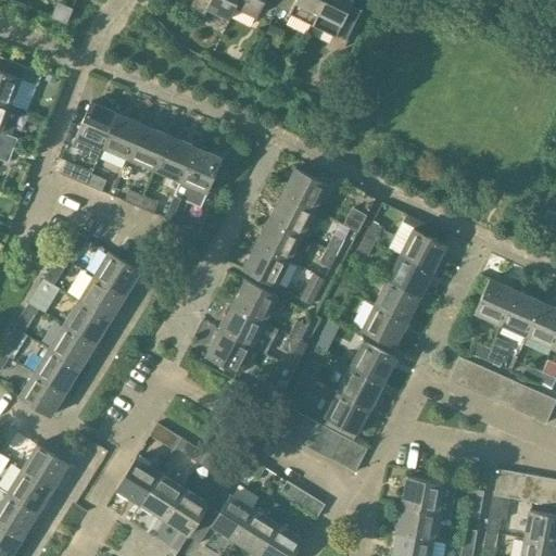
[(229,20),(235,7),(237,0),(193,0),(189,10),(204,16),(207,9),(229,20)]
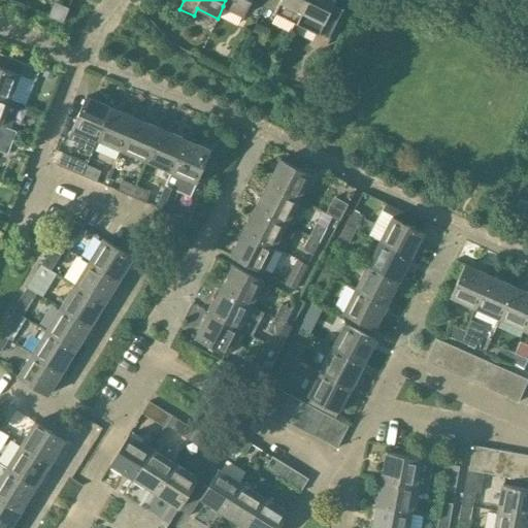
[(251,1),(263,7),(266,0),(225,0),(223,6),(243,17),(251,1)]
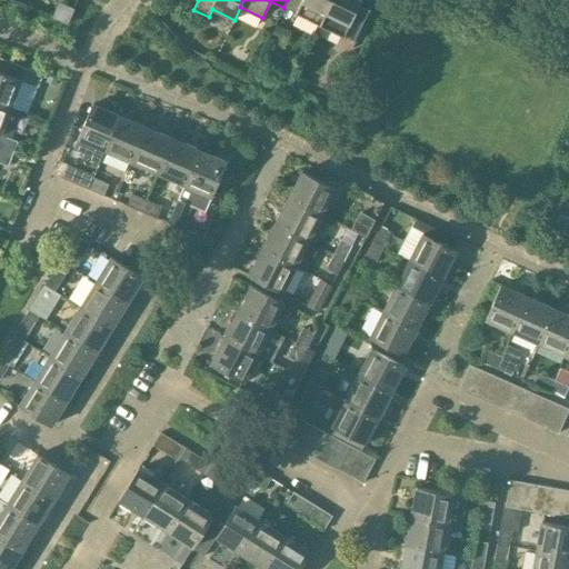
[(287,0),(283,8),(319,26),(331,0),(287,0)]
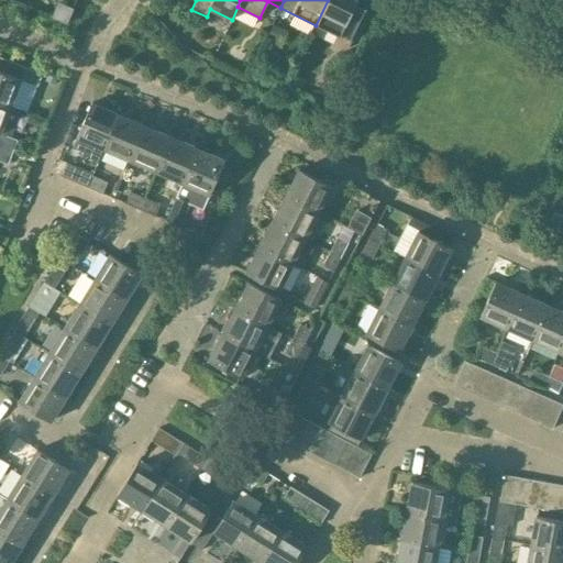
[(328,0),(316,25),(340,36),(340,35),(352,41),(368,8),(356,2),(357,0),(328,0)]
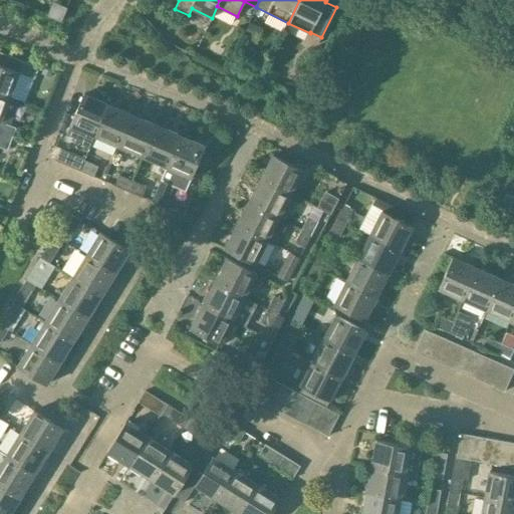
[(38,67),(11,57),(0,52),(0,92),(8,95),(17,72),(33,79),(38,67)]
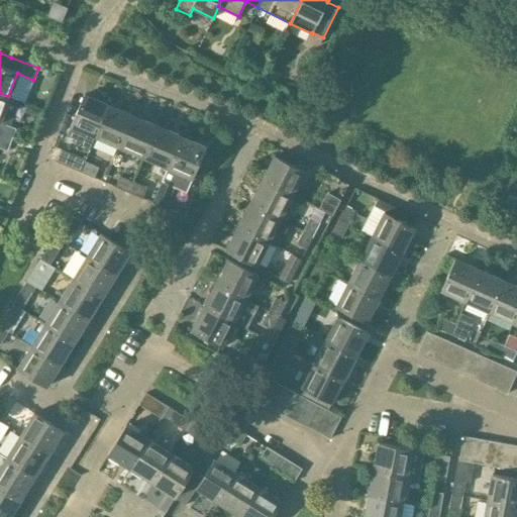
[(0,93),(0,134),(11,138),(15,128),(6,125),(11,123),(20,101),(0,93)]
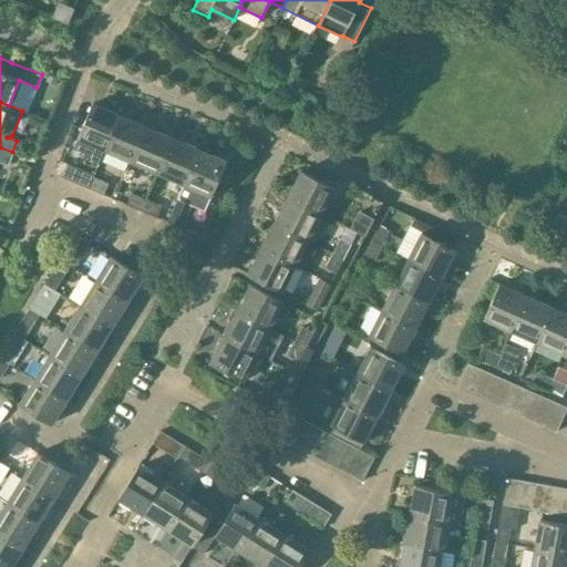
[(100,158),(104,150),(119,114),(91,103),(76,137),(78,138),(73,148),(85,154),(85,152),(100,158)]
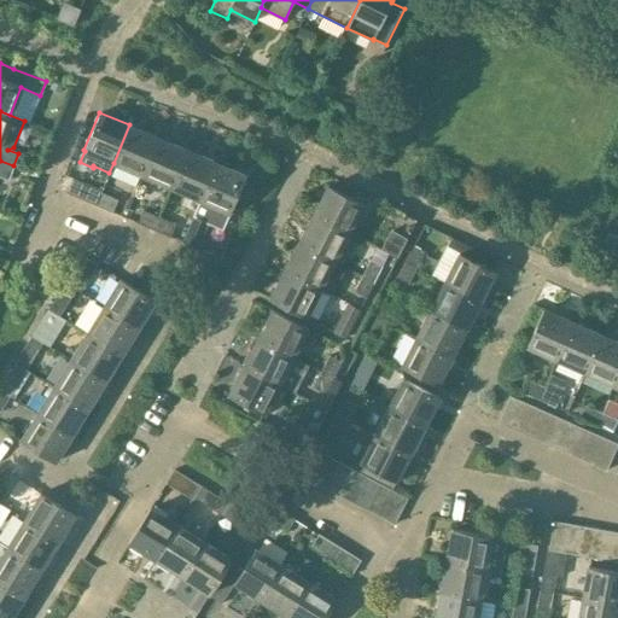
[(114,163),(141,175),(158,138),(129,124),(114,163)]
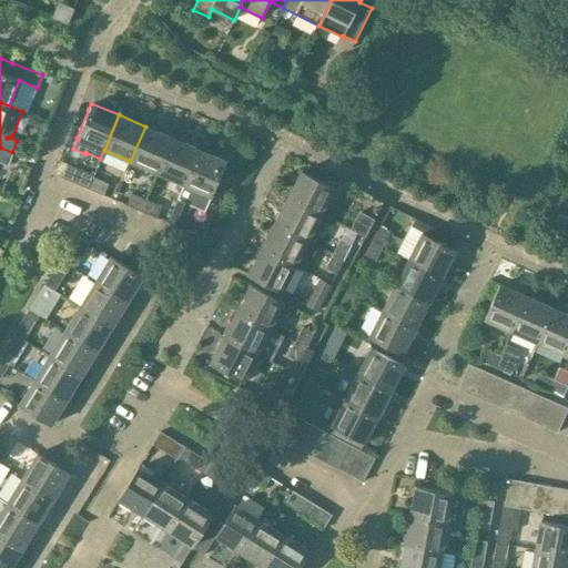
[(130,161),(158,172),(172,138),(145,127),(130,161)]
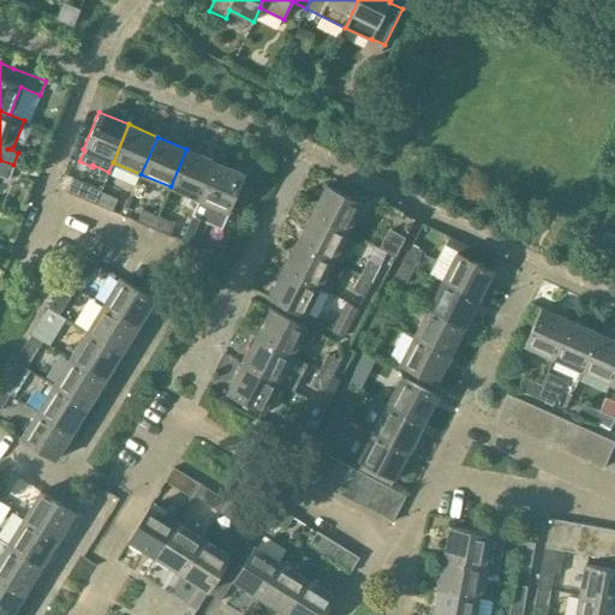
[(171,186),(198,198),(215,161),(186,149),(171,186)]
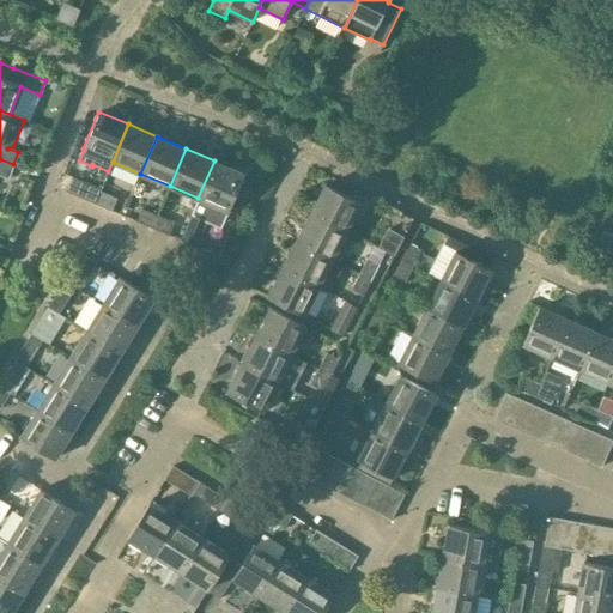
[(0,175),(7,178),(13,164),(0,159),(0,175)]
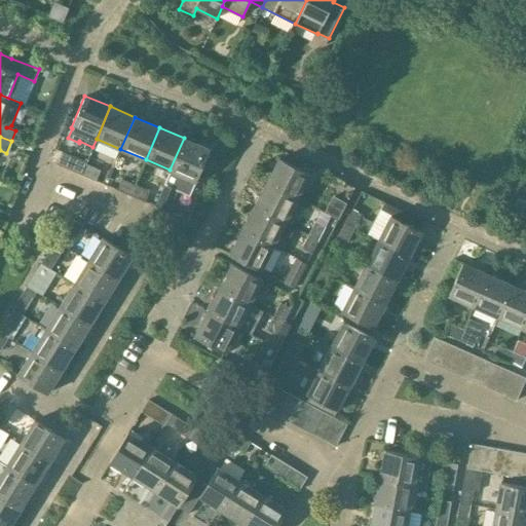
[(167,212),(177,190),(190,196),(210,149),(184,138),(170,170),(171,170),(155,207),(167,212)]
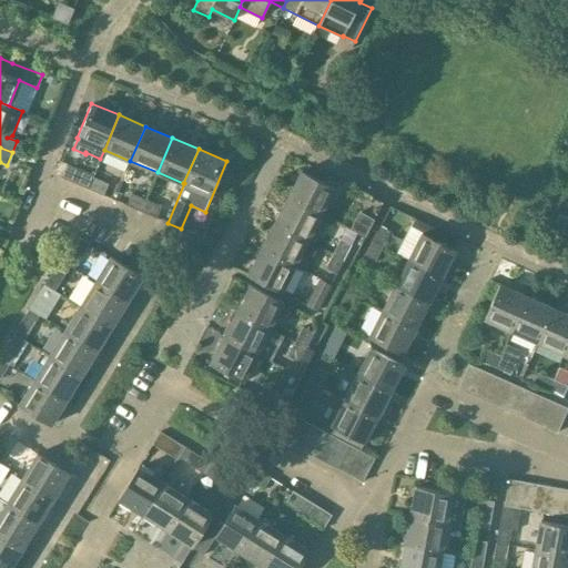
[(61,178),(88,189),(93,178),(93,175),(67,164),(61,178)]
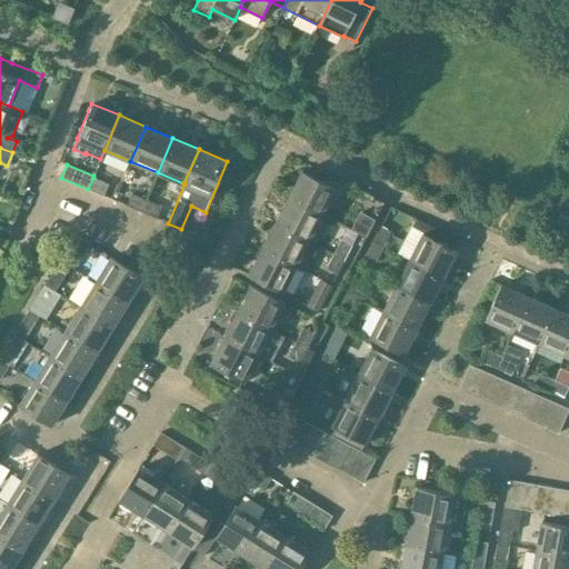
[(301,171),(288,197),(321,213),(335,188),(301,171)]
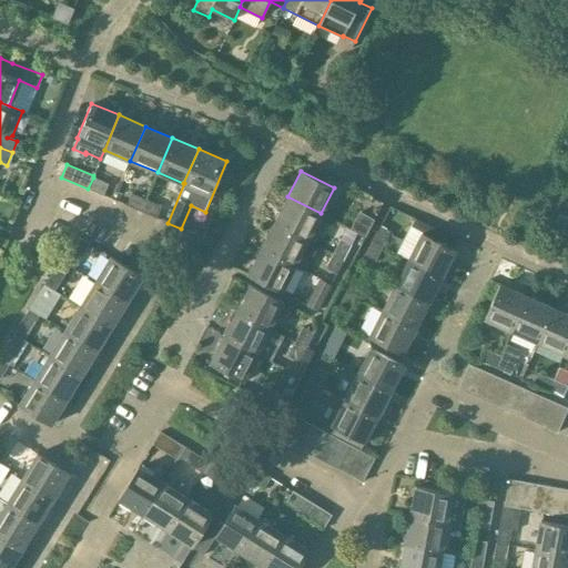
[(108,183),(93,178),(88,189),(103,195),(108,183)]
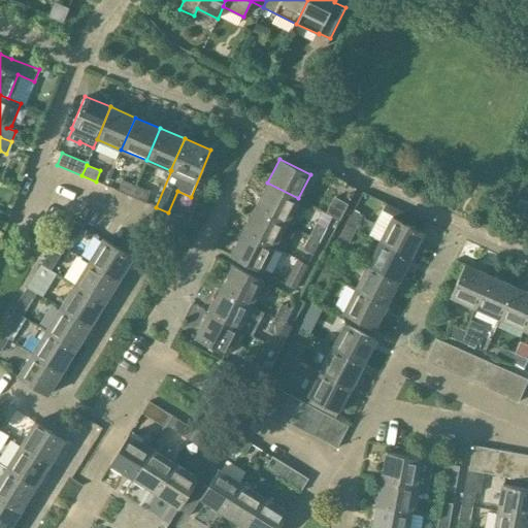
[(117,191),(131,197),(135,186),(122,180),(117,191)]
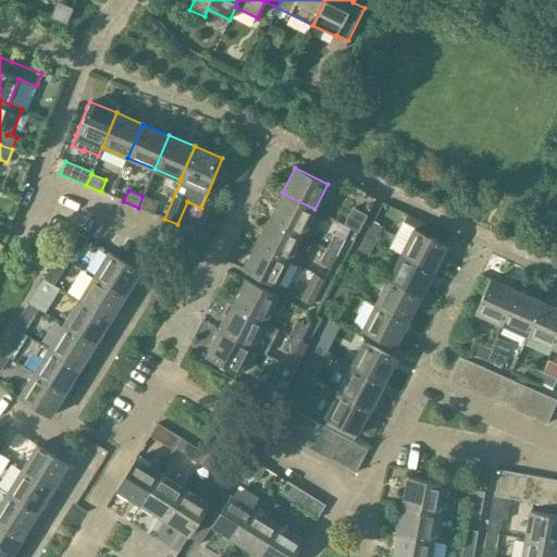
[(282,193),(269,219),(301,235),(314,209),(282,193)]
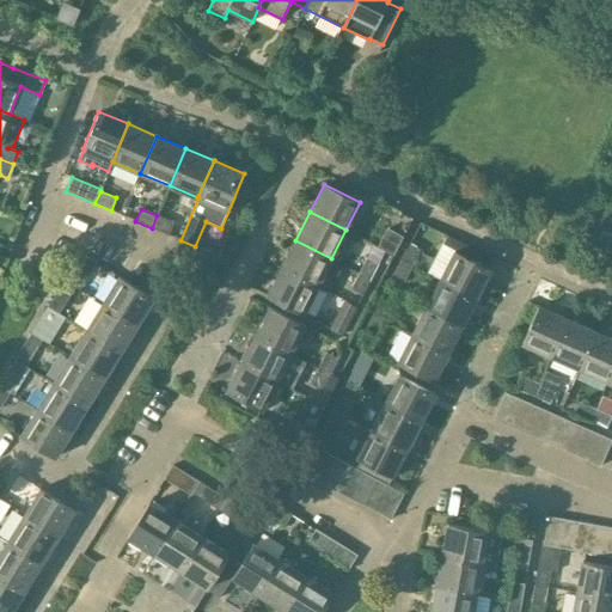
[(173,222),(157,215),(152,228),(169,236),(173,222)]
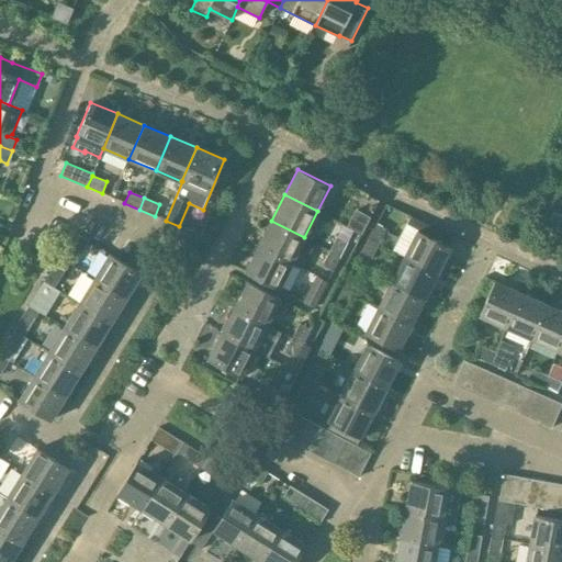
[(356,199),(348,213),(359,218),(367,204),(356,199)]
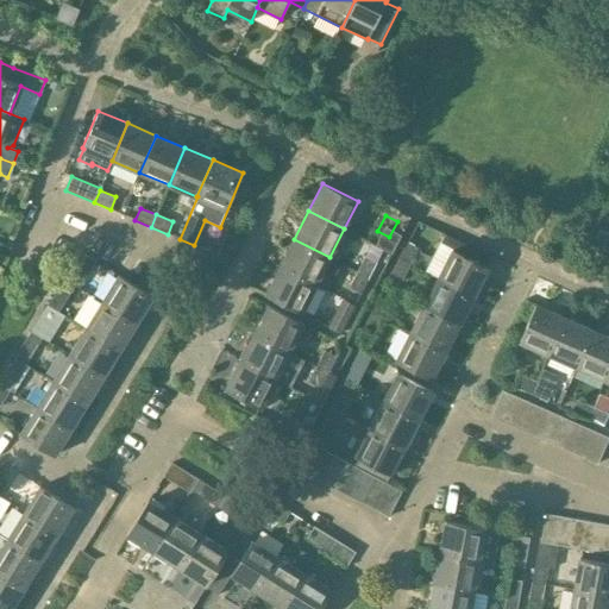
[(608,234),(598,230),(591,245),(608,253),(608,252),(608,234)]
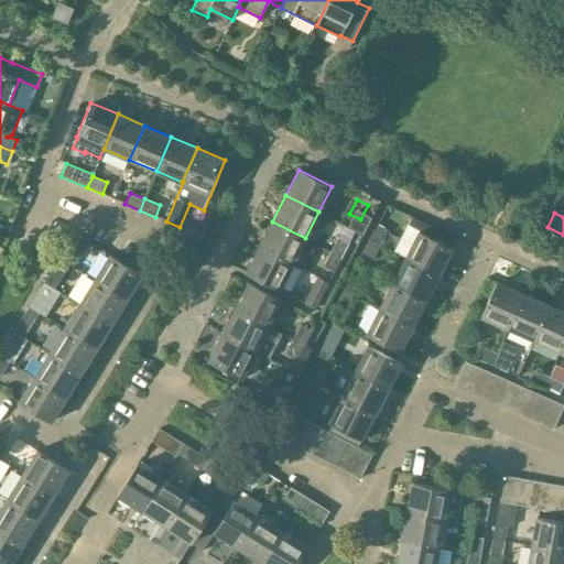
[(272,221),(259,247),(292,263),(305,238),(272,221)]
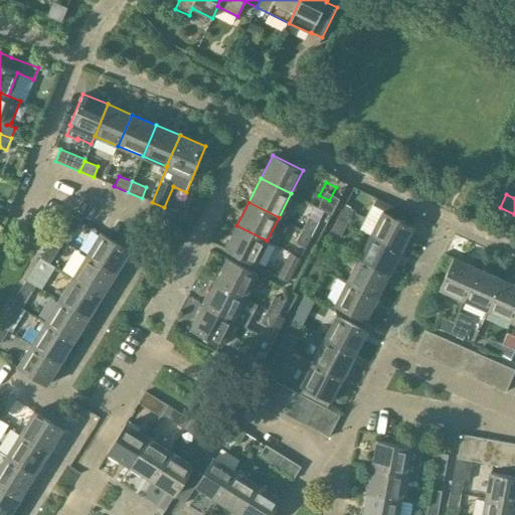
[(344,204),(337,217),(348,223),(355,210),(344,204)]
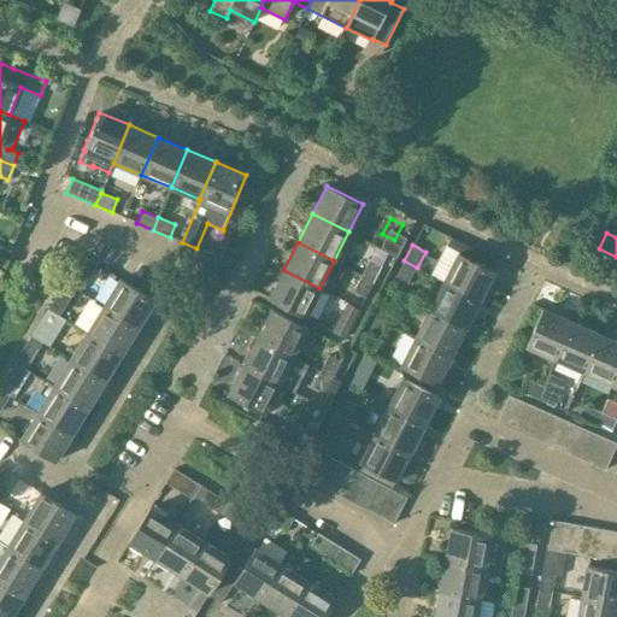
[(458,252),(444,281),(480,299),(494,270),(458,252)]
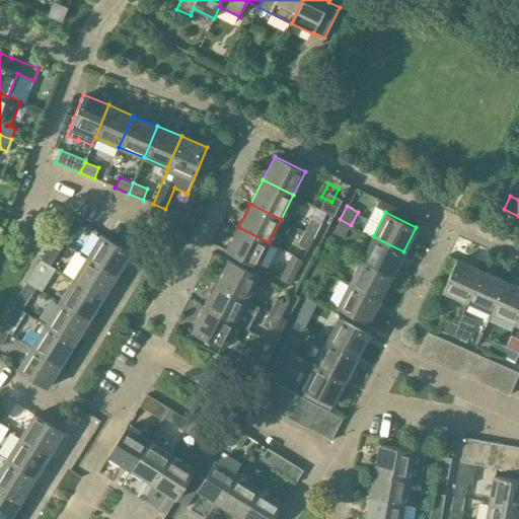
[(314,236),(320,224),(310,219),(304,231),(314,236)]
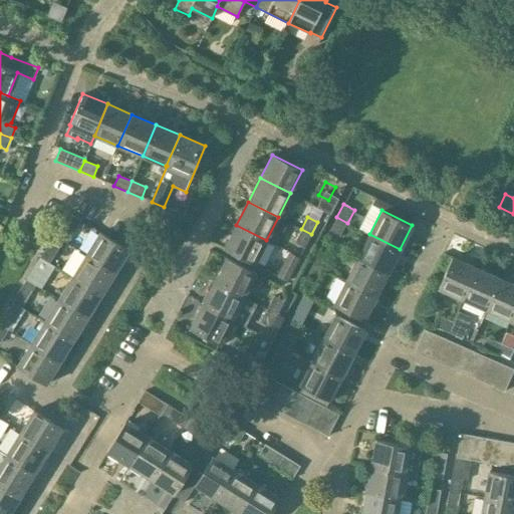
[(341,236),(347,223),(336,217),(329,231),(341,236)]
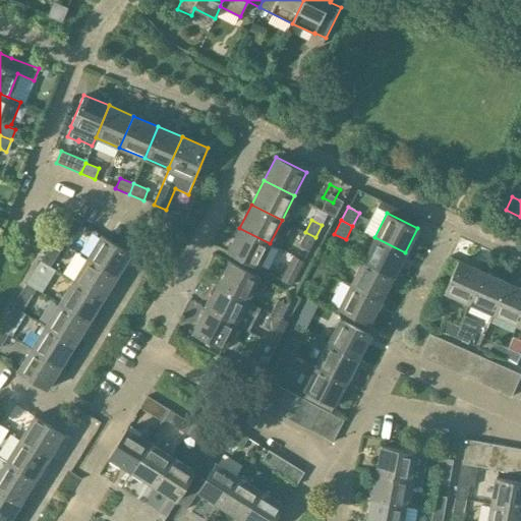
[(62,226),(54,238),(64,244),(72,231),(62,226)]
